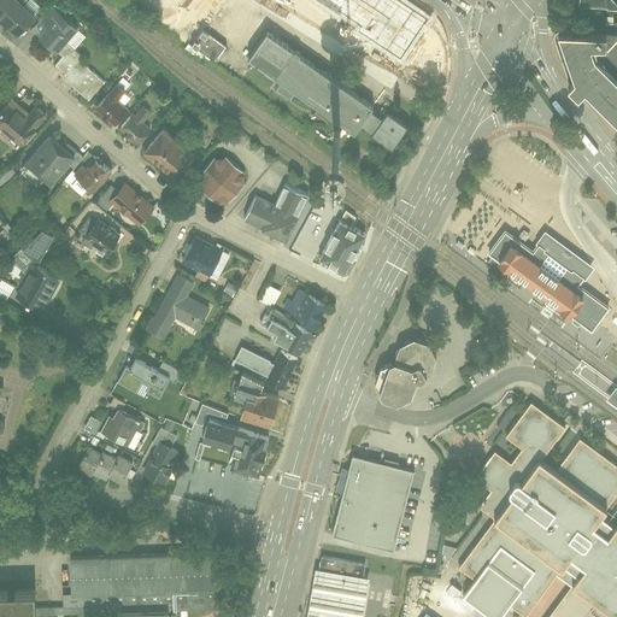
[(3,0),(0,4),(0,18),(18,34),(35,13),(18,0),(3,0)]
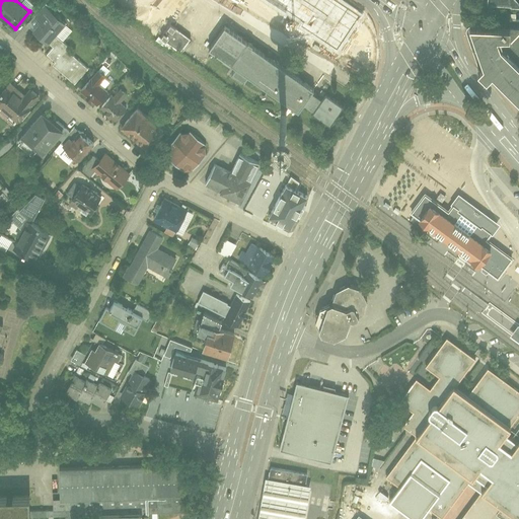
[(275,0),(306,20),(303,25),(340,50),(363,15),(339,0),(275,0)]
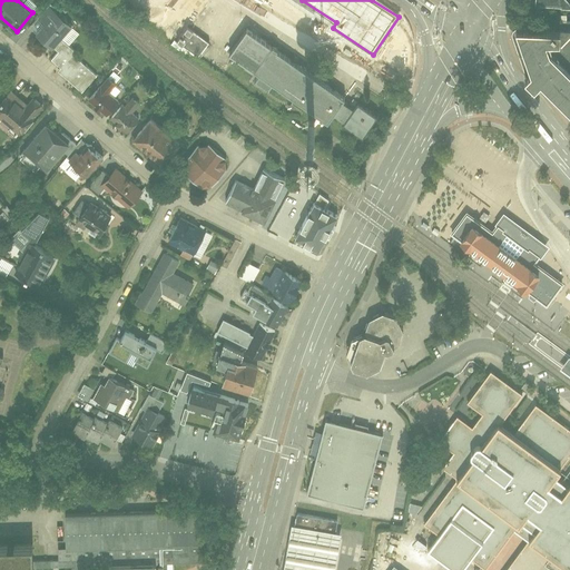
[(51,49),(71,26),(50,7),(29,29),(51,49)]
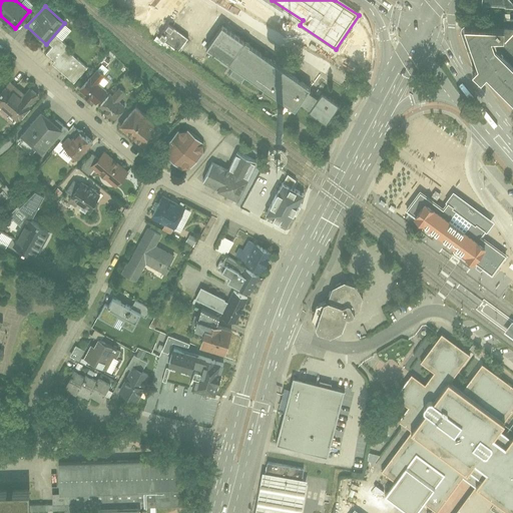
[(163,12),(150,29),(179,51),(188,38),(169,24),(173,19),(163,12)]
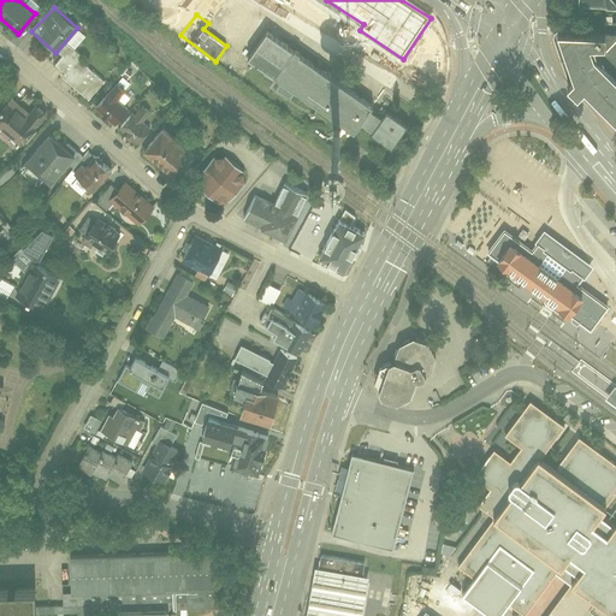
[(365,134),(386,149),(404,124),(380,107),(375,116),(365,108),(367,105),(262,31),(244,57),(276,80),(273,84),(286,93),(290,89),(350,131),(355,123),(367,131),(365,134)]
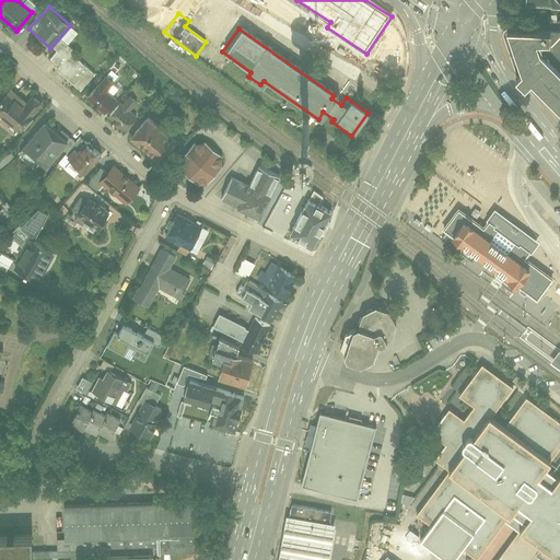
[(559,30),(509,28),(522,72),(518,76),(526,83),(532,78),(559,104),(559,30)]
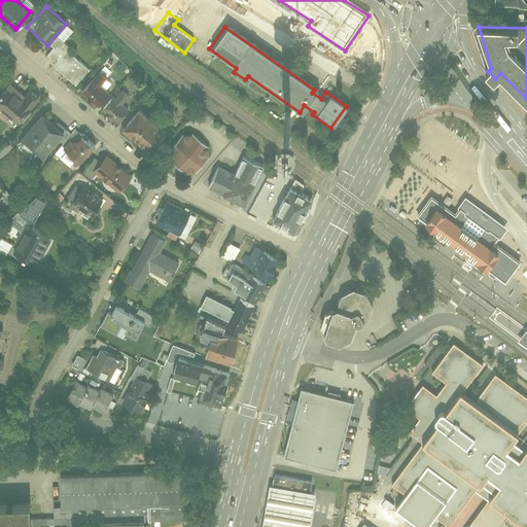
[(55,66),(76,84),(89,69),(67,51),(70,48),(57,37),(50,45),(54,47),(48,55),(57,63),(55,66)]
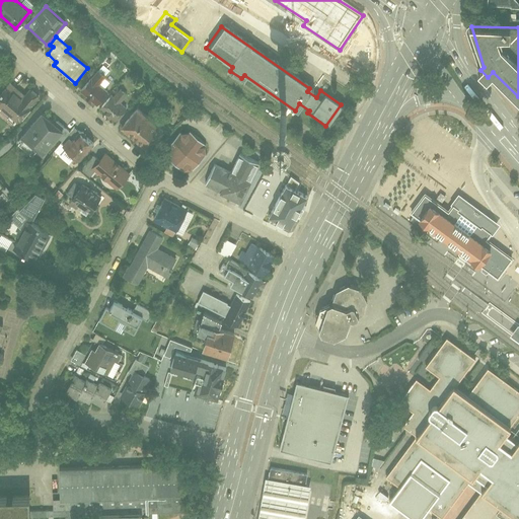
[(335,64),(342,68),(347,60),(339,56),(335,64)]
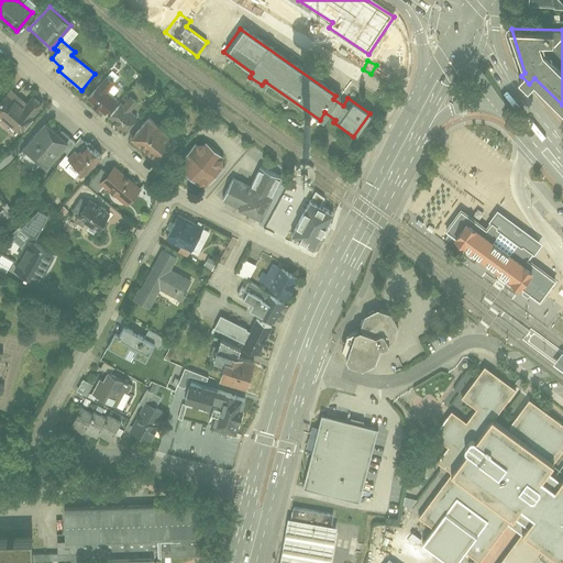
[(85,97),(102,113),(116,99),(109,94),(117,85),(108,78),(99,87),(96,85),(85,97)]
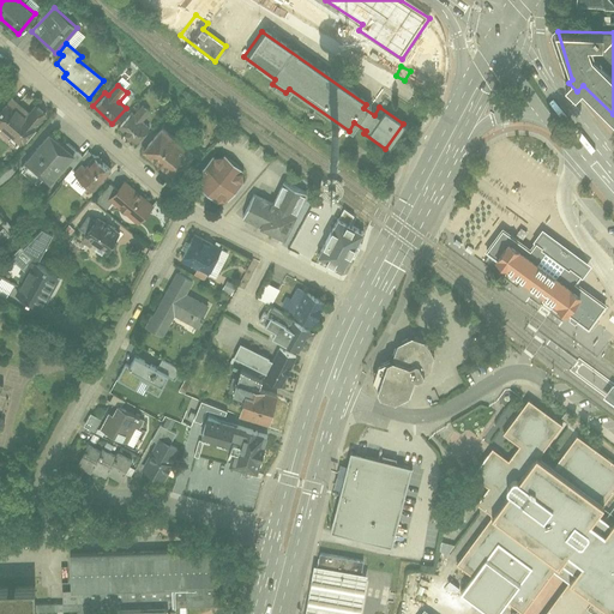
[(0,124),(20,144),(47,115),(35,104),(31,109),(14,94),(0,109),(0,124)]
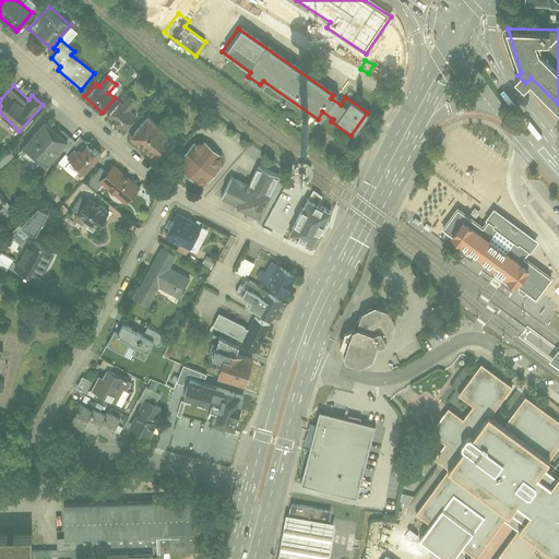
[(104,116),(122,131),(135,116),(130,111),(138,103),(130,96),(122,104),(117,100),(104,116)]
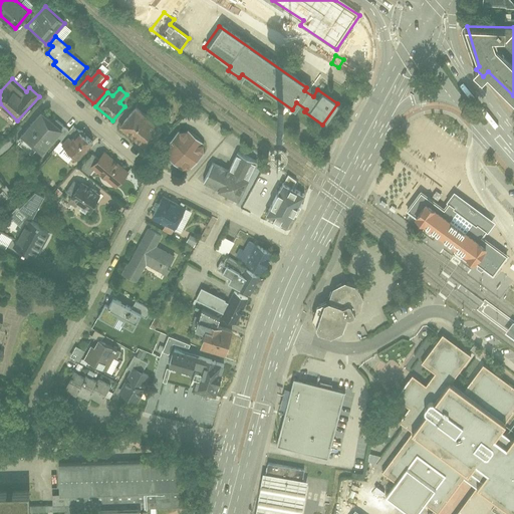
[(149,116),(136,106),(120,124),(134,136),(149,116)]
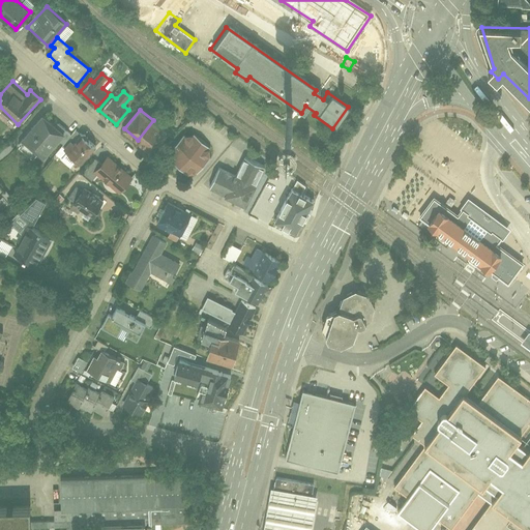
[(64,131),(43,115),(22,141),(42,158),(64,131)]
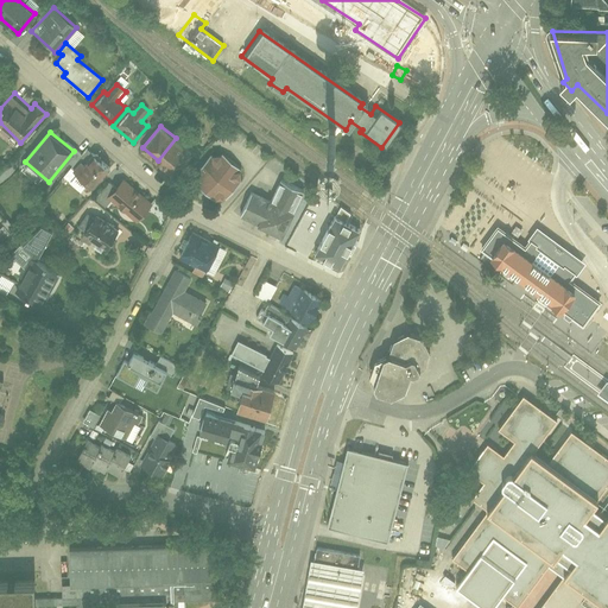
[(191,151),(176,138),(158,160),(173,173),(191,151)]
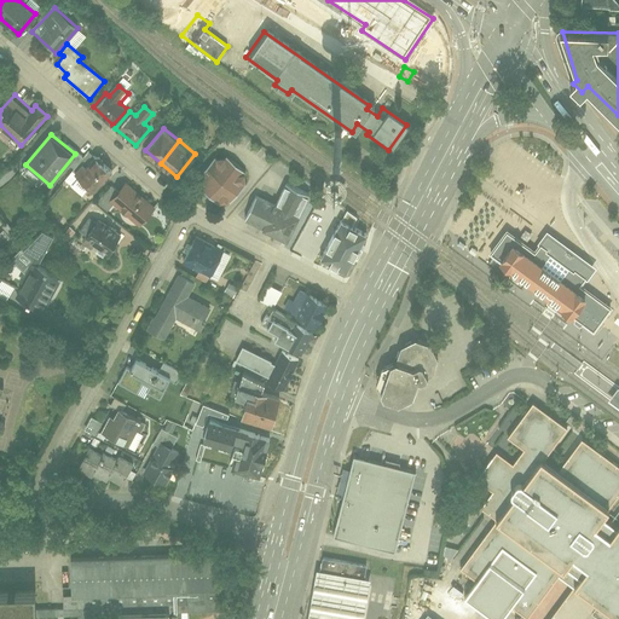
[(223,155),(197,184),(224,208),(249,179),(223,155)]
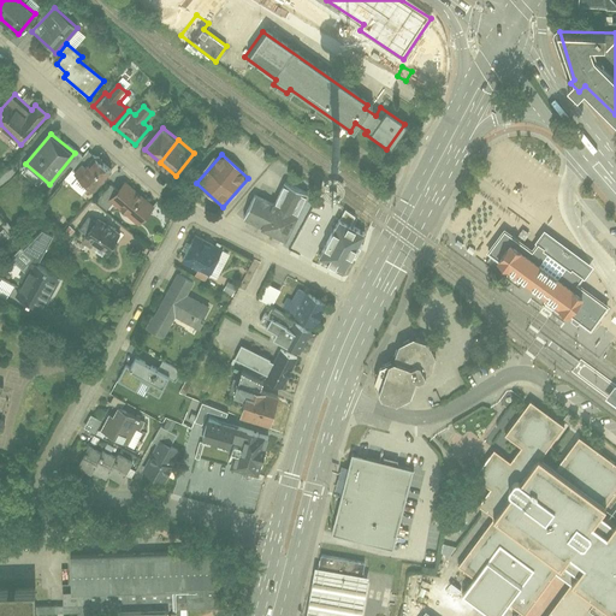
[(93,190),(110,171),(93,158),(77,177),(93,190)]
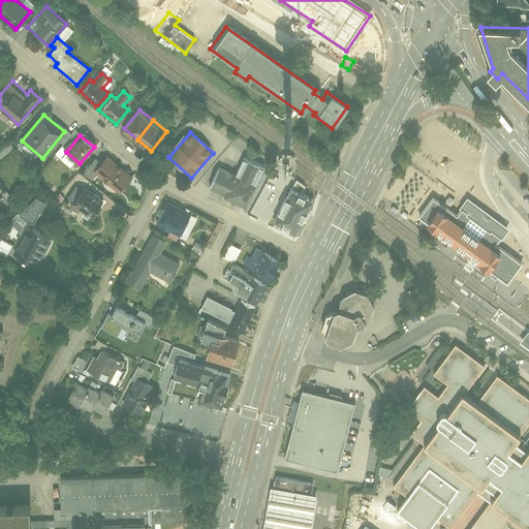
[(217,167),(208,187),(243,204),(260,165),(244,157),(235,176),(217,167)]
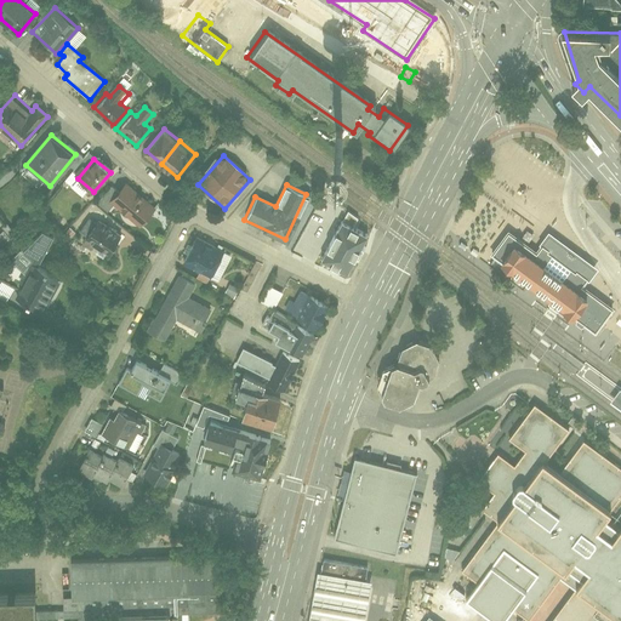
[(113,201),(140,223),(152,209),(125,187),(113,201)]
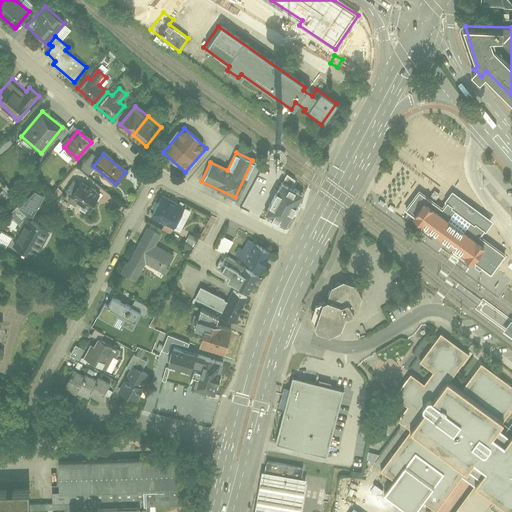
[(70,195),(88,208),(98,195),(80,182),(70,195)]
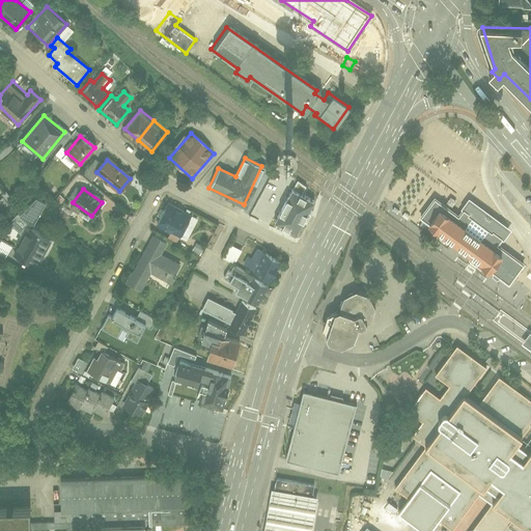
[(297,233),(312,202),(292,192),(277,223),(297,233)]
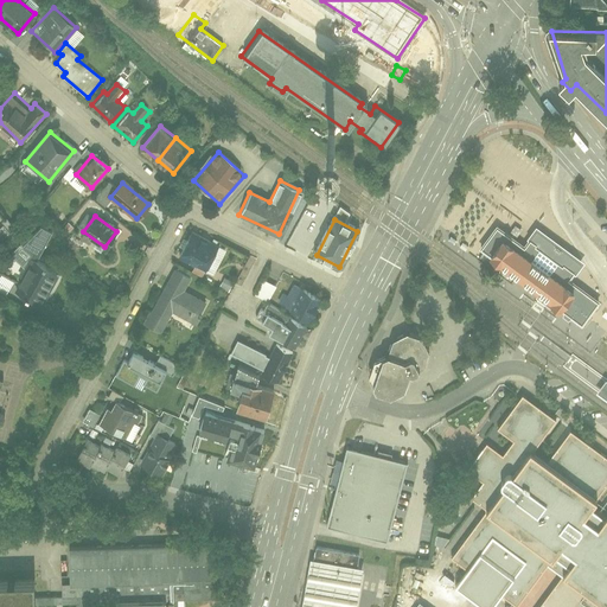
[(497,230),(480,253),(580,327),(582,328),(589,319),(600,305),(572,283),(582,269),(530,230),(518,246),(497,230)]
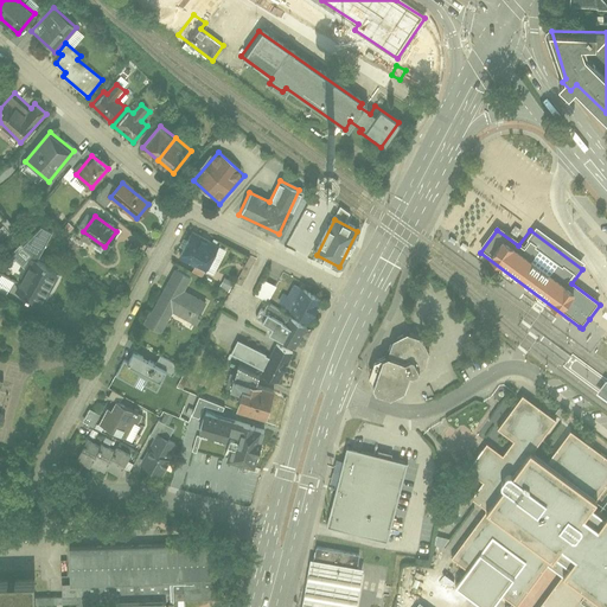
[(189,259),(213,272),(225,249),(200,236),(189,259)]
